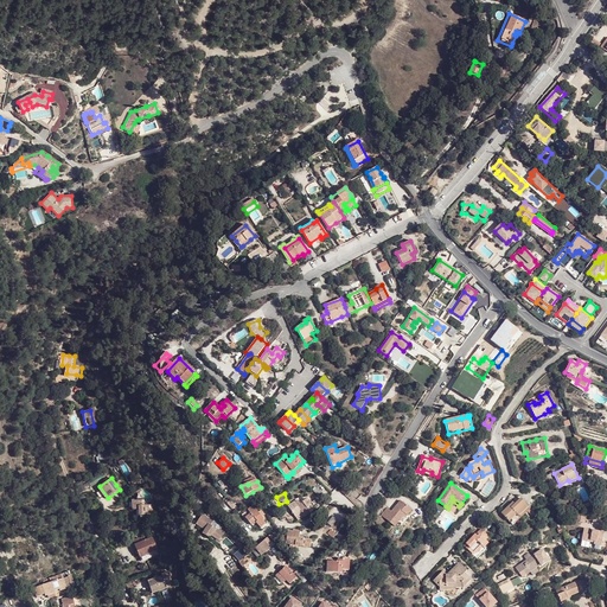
[(517,515),(519,516),(529,508),(521,498),(515,504),(510,508),(509,506),(502,513),(509,522),(517,515)]
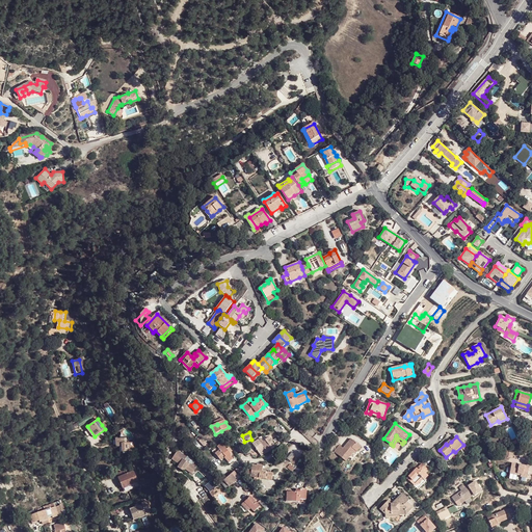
[(121,452),(132,451),(132,443),(125,443),(125,437),(115,437),(115,447),(121,447),(121,452)]
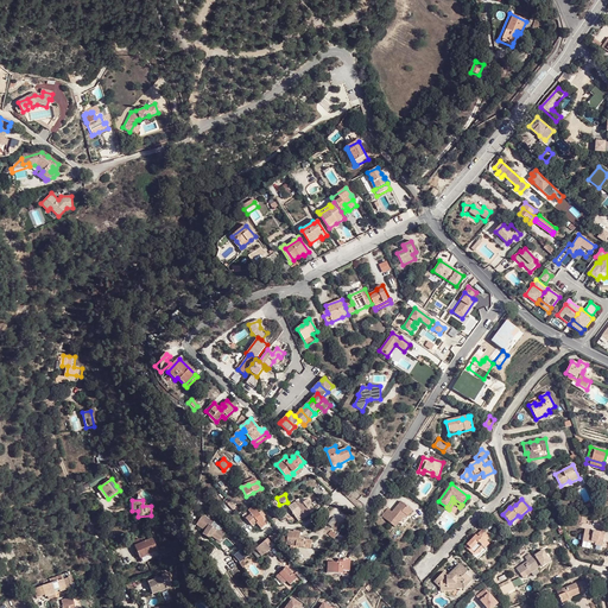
[(303,514),(305,518),(316,512),(308,500),(303,504),(304,506),(296,511),(299,517),(303,514)]
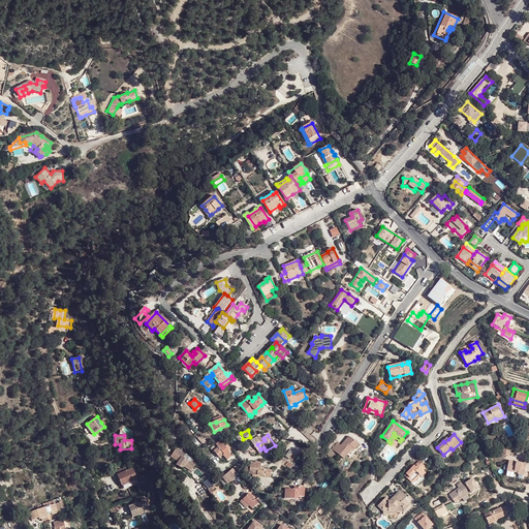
[(349,436),(335,452),(343,459),(358,443),(349,436)]
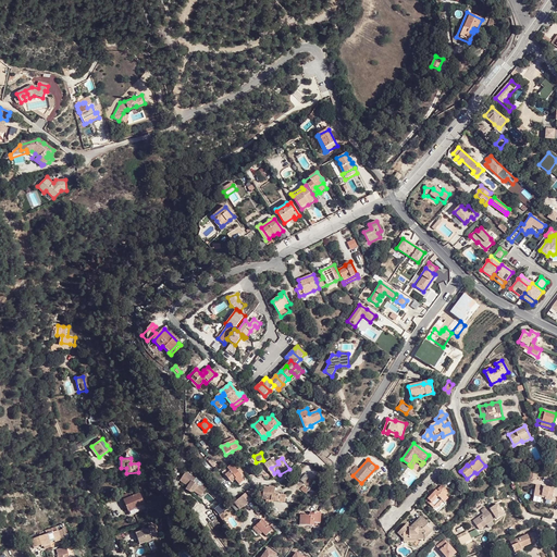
[(271,475),(274,473),(271,468),(279,463),(277,461),(272,465),(271,462),(265,466),(271,475)]
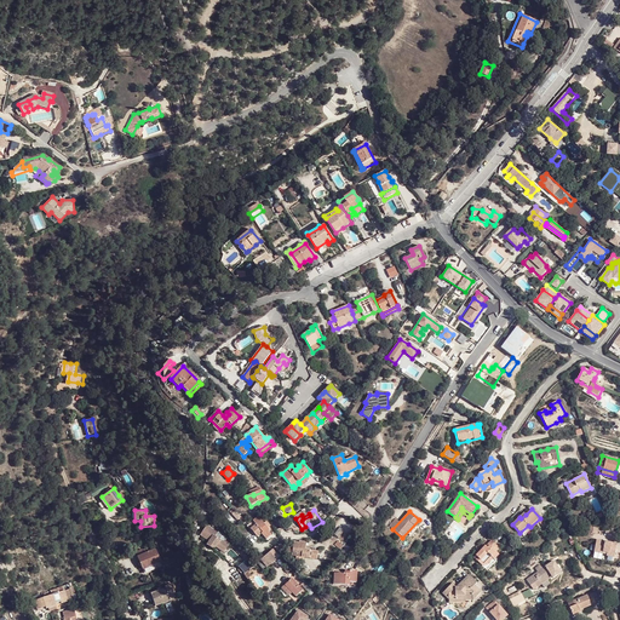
[(267,539),(273,534),(258,517),(253,521),(256,524),(251,529),(258,538),(262,534),(267,539)]
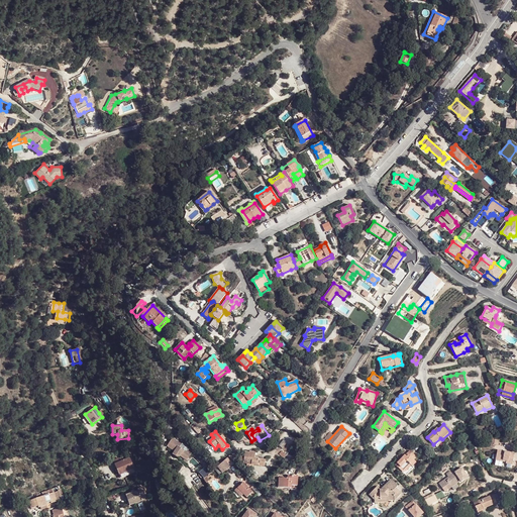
[(180,454),(186,459),(191,451),(187,448),(185,451),(178,446),(180,443),(171,437),(166,445),(173,450),(173,451),(179,456),(180,454)]
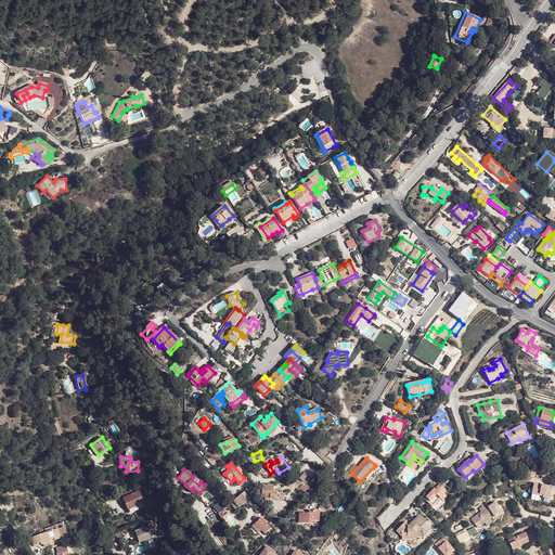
[(473,470),(465,477),(468,480),(476,473),(475,472),(473,470)]
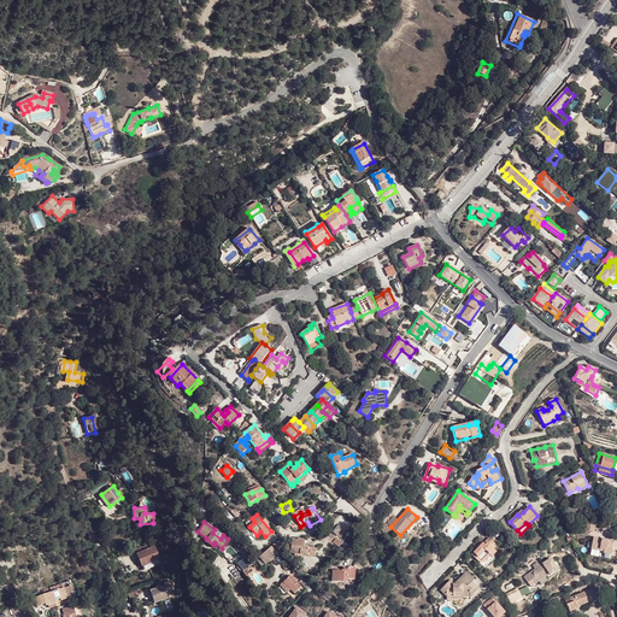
[(333,532),(336,535),(342,528),(338,526),(333,532)]
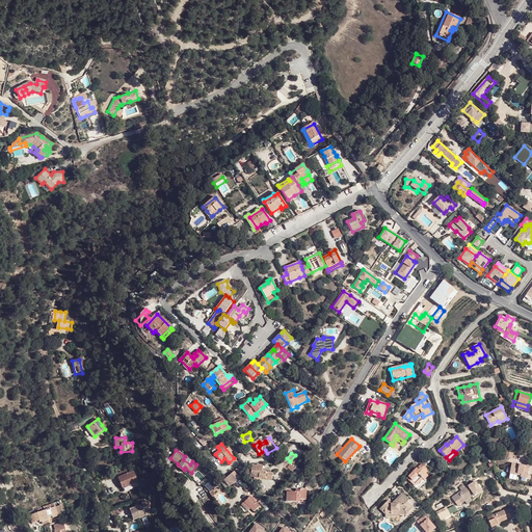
[(242,463),(235,471),(239,474),(246,468),(242,463)]
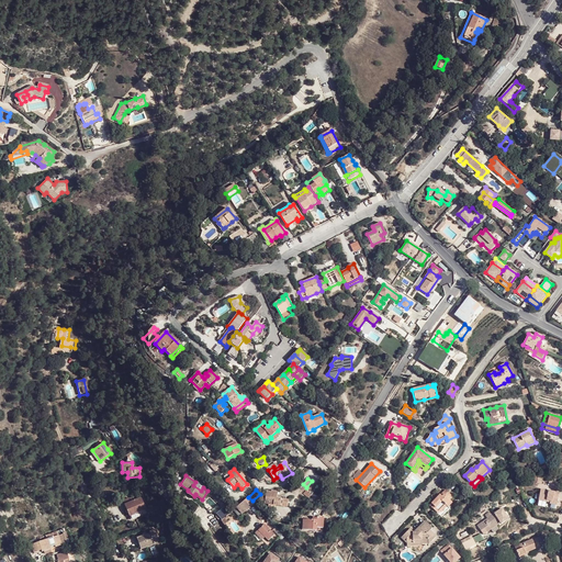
[(448,498),(450,495),(446,490),(430,506),(438,514),(439,513),(440,514),(447,507),(446,505),(450,501),(448,498)]
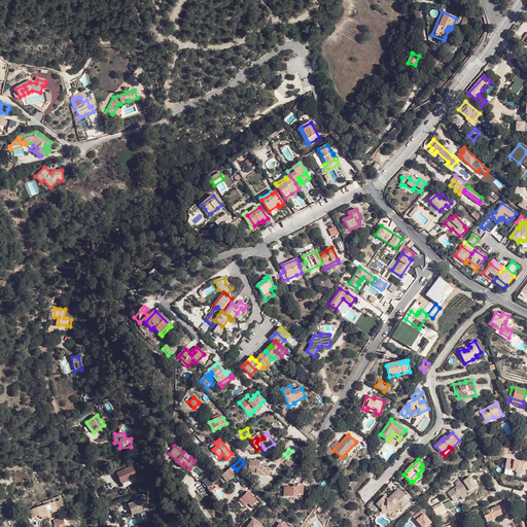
[(524,463),(506,460),(505,470),(513,471),(513,468),(516,469),(515,472),(515,473),(522,475),(524,463)]
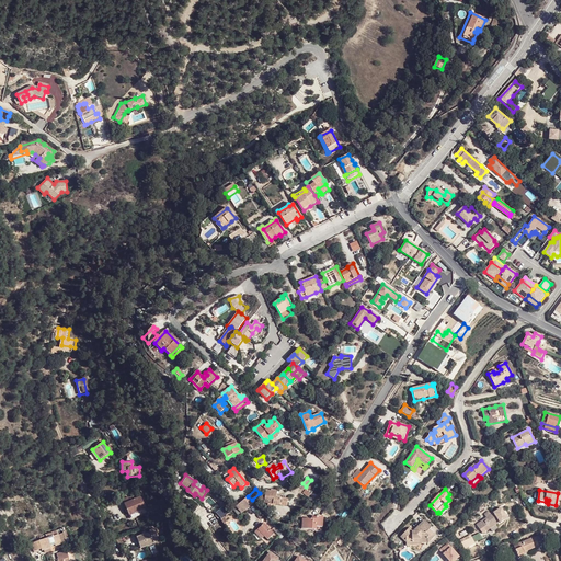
[(262,502),(279,504),(281,497),(276,497),(277,492),(271,491),(271,492),(265,492),(265,496),(262,496),(262,502)]
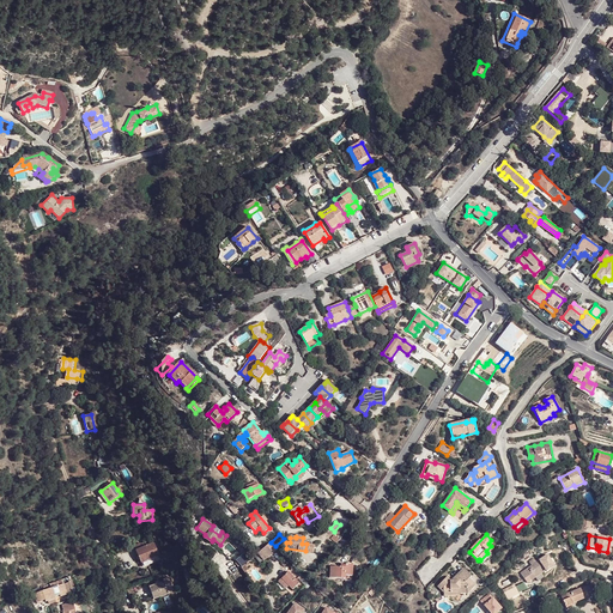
[(140,544),(141,547),(135,551),(143,568),(153,564),(151,559),(158,556),(153,542),(147,545),(146,541),(140,544)]
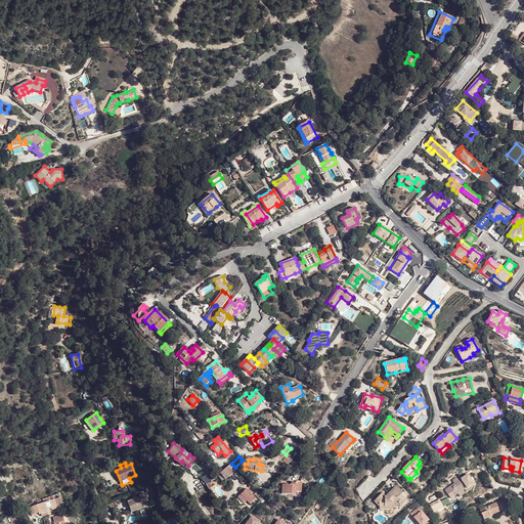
[(220,473),(220,474),(225,479),(232,473),(227,467),(220,473)]
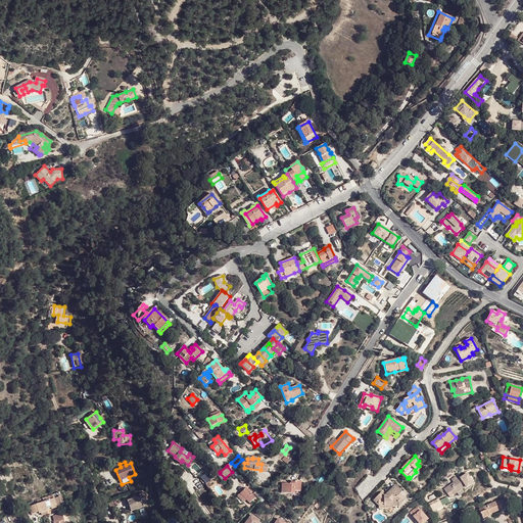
[(457,493),(462,489),(466,487),(460,478),(444,489),(447,494),(450,491),(454,495),(457,493)]
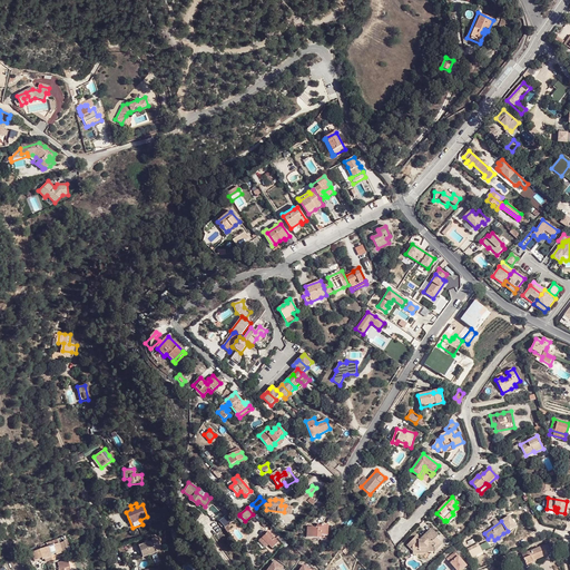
[(322,536),(328,536),(328,526),(318,524),(318,528),(307,527),(306,538),(322,539),(322,536)]
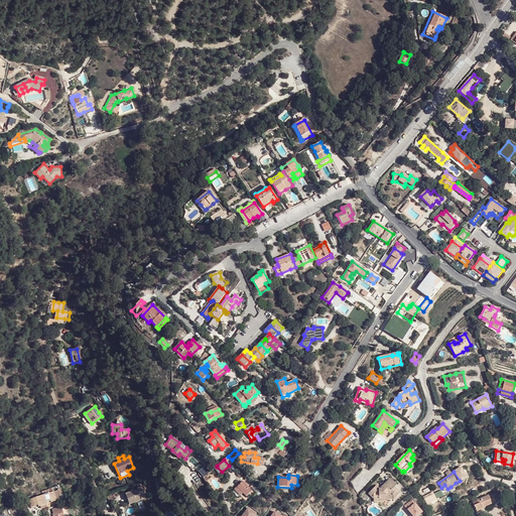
[(382,489),(391,480),(390,479),(380,489),(382,489)]
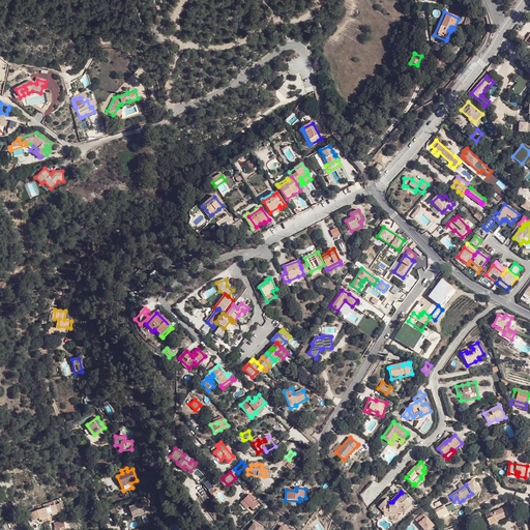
[(399,511),(405,511),(405,510),(408,509),(412,506),(406,501),(408,499),(402,493),(392,502),(390,502),(386,498),(380,505),(384,508),(383,511),(390,511),(389,512),(399,512),(399,511)]
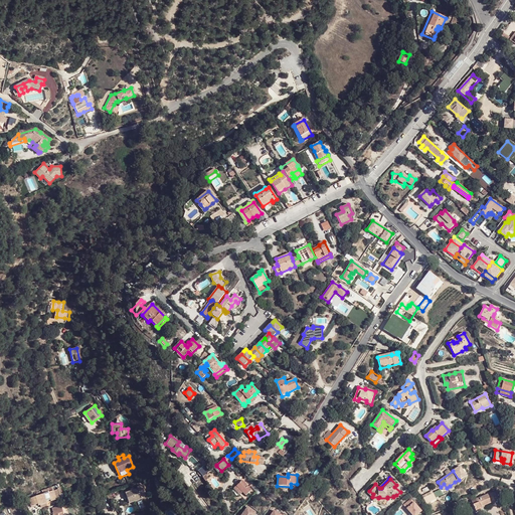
[(236,487),(242,493),(245,496),(251,490),(242,481),(236,487)]
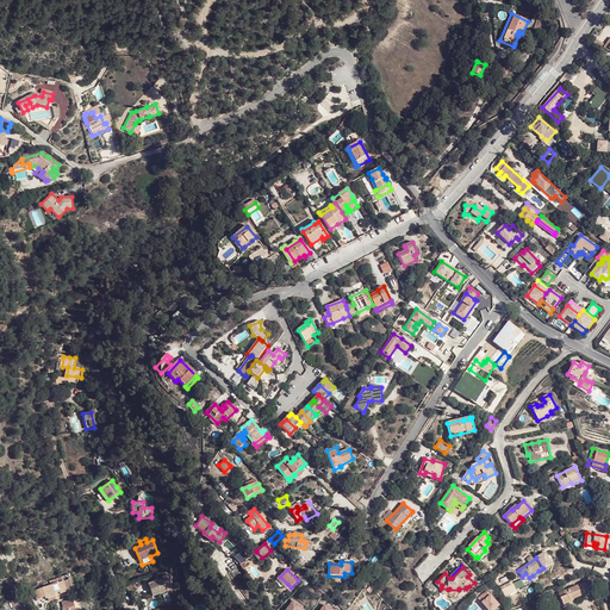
[(162,579),(148,584),(153,597),(167,591),(166,586),(172,584),(168,573),(162,577),(162,579)]
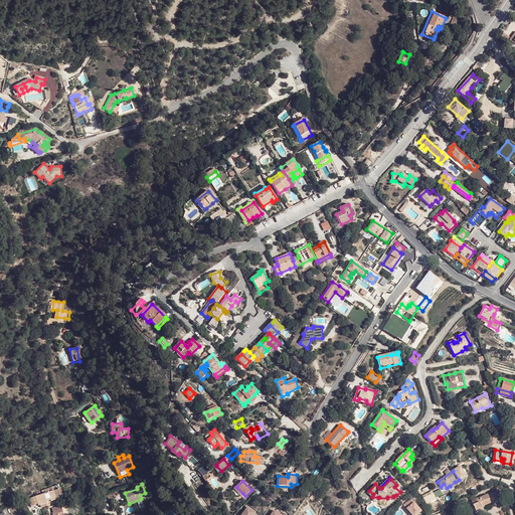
[(52,500),(53,502),(65,498),(60,485),(53,488),(53,491),(40,495),(37,496),(28,499),(32,506),(39,503),(40,506),(48,503),(47,501),(52,500)]
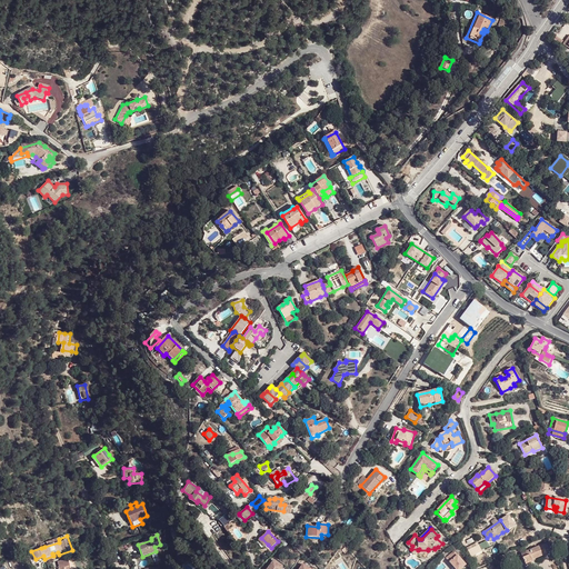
[(268,545),(261,538),(258,540),(265,548),(268,545)]
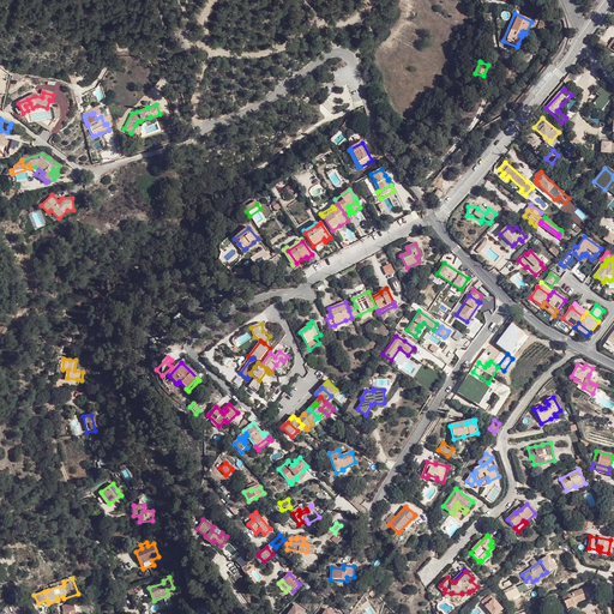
[(575,605),(577,603),(590,597),(585,587),(566,595),(567,600),(564,602),(567,609),(575,606),(575,605)]
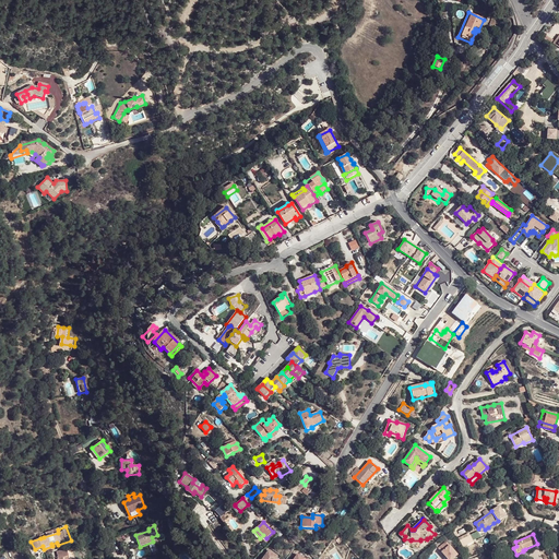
[(466,545),(473,542),(470,536),(463,539),(466,545)]
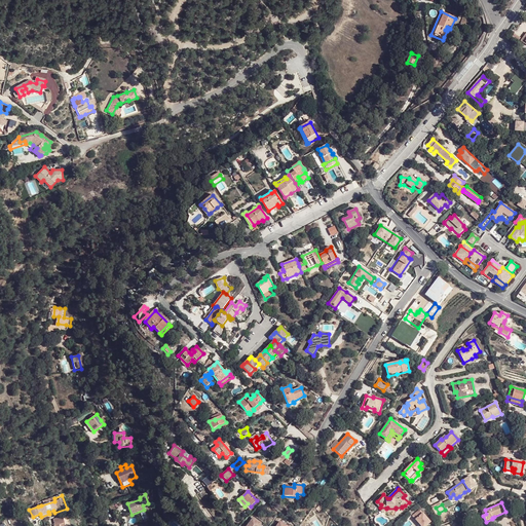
[(412,516),(420,525),(424,525),(429,522),(419,510),(412,516)]
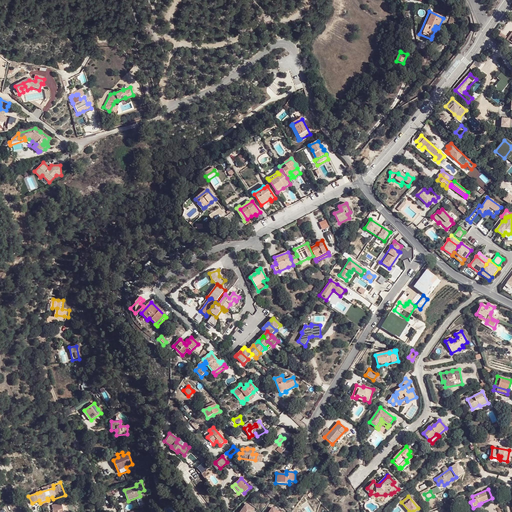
[(62,511),(61,503),(51,505),(53,511),(51,511),(62,511)]
